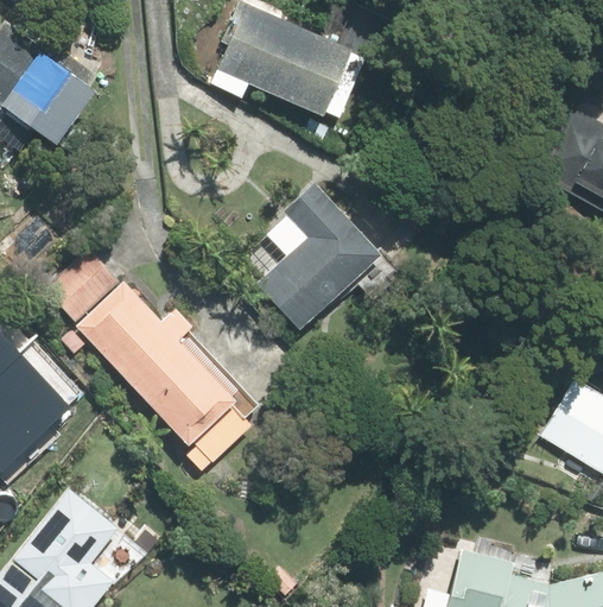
[(242,97),(247,87),(318,118),(334,125),(365,56),(298,26),(303,14),(270,0),(243,0),(208,81),(242,97)]
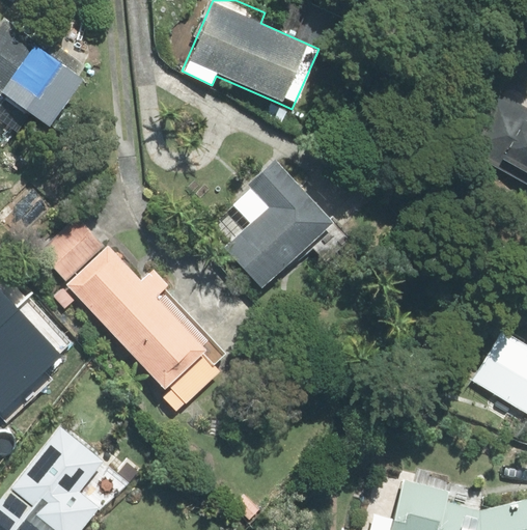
[(8,12),(0,23),(0,95),(45,130),(88,73),(8,12)]
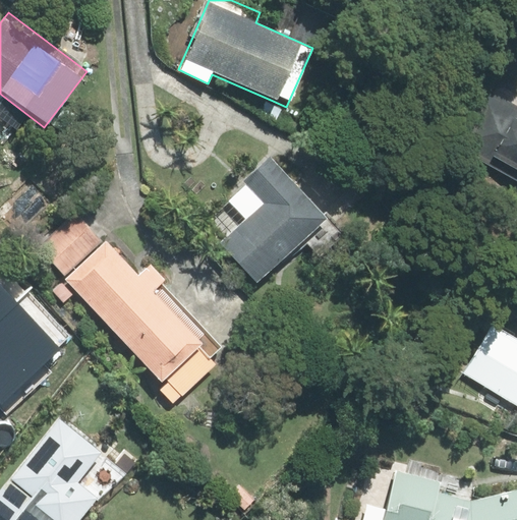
[(516,97),(476,132),(516,177),(516,97)]
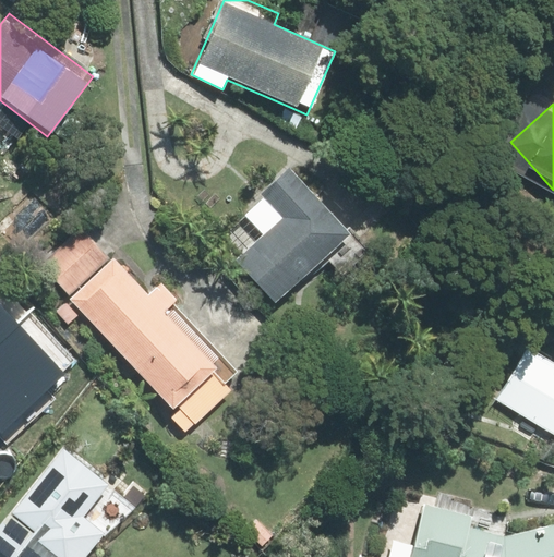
[(237,259),(274,302),(349,234),(289,169),(256,198),(261,203),(232,228),(250,247),(237,259)]
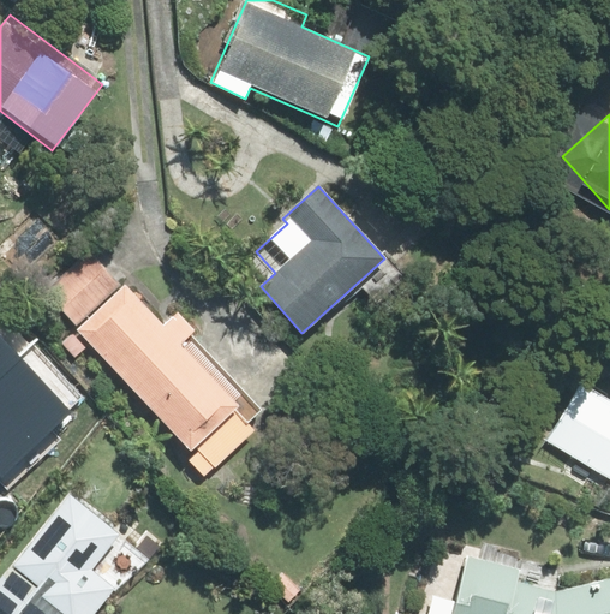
[(130,278),(99,243),(45,290),(204,477),(256,434),(251,428),(264,417),(174,313),(159,326),(123,284),(130,278)]
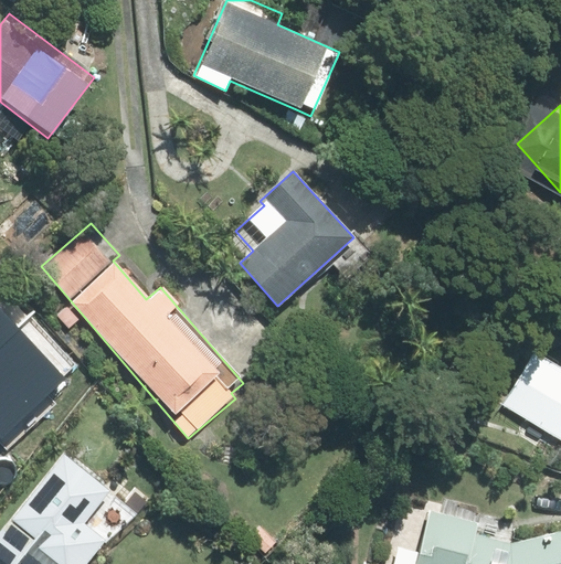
[(560,371),(533,354),(503,404),(560,440),(560,371)]
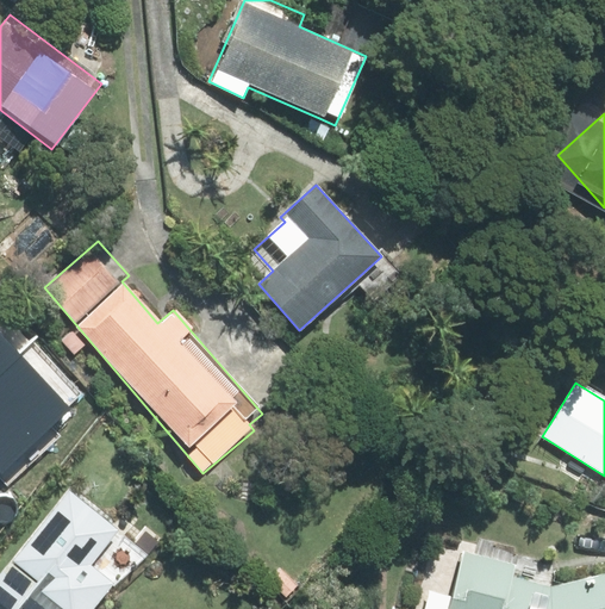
[(74,485),(0,572),(0,604),(5,608),(91,608),(112,585),(116,589),(149,550),(74,485)]
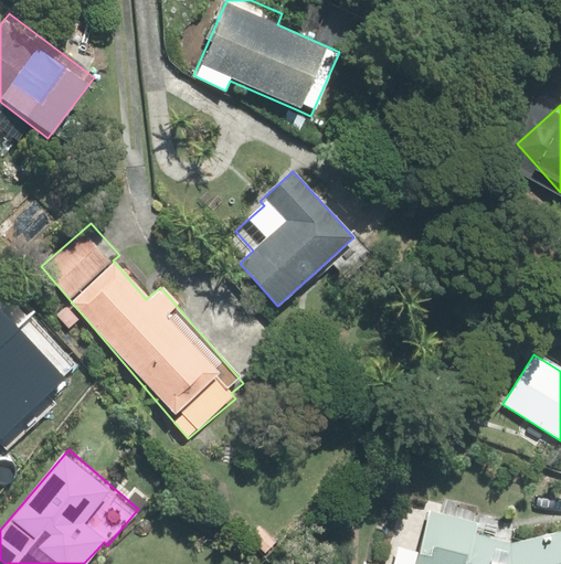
[(560,530),(510,544),(477,533),(480,523),(421,504),(408,546),(395,543),(388,563),(560,563),(560,530)]
